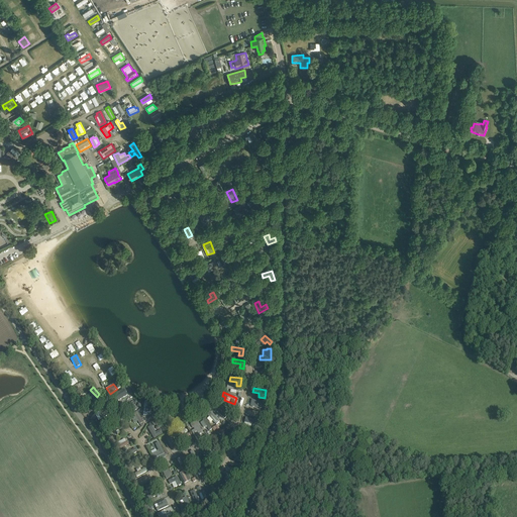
[(91,403),(89,400),(86,402),(82,394),(79,396),(84,406),(91,403)]
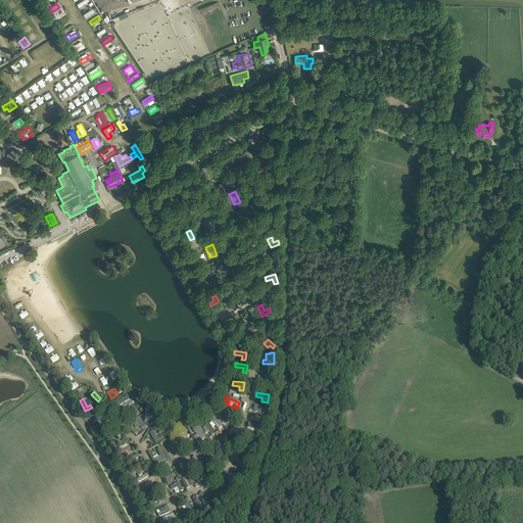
[(128,415),(130,419),(138,415),(136,411),(128,415)]
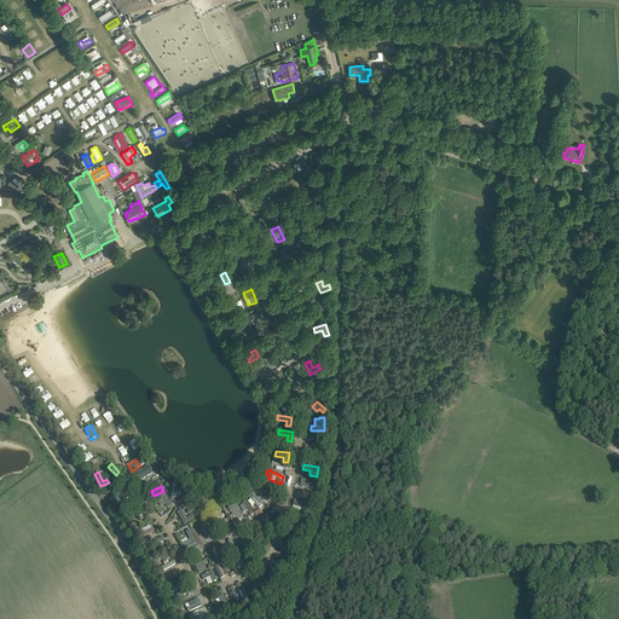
[(256,492),(262,499),(268,496),(264,487),(256,492)]
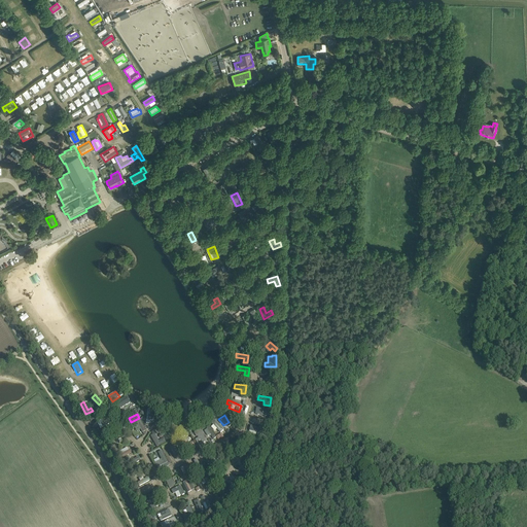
[(253,416),(252,420),(257,422),(256,426),(260,427),(262,419),(253,416)]
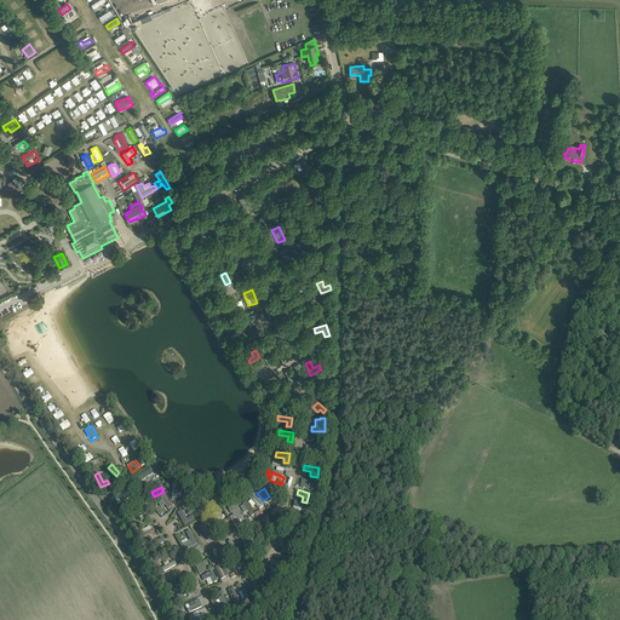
[(164,503),(167,510),(172,507),(165,493),(155,498),(159,505),(164,503)]
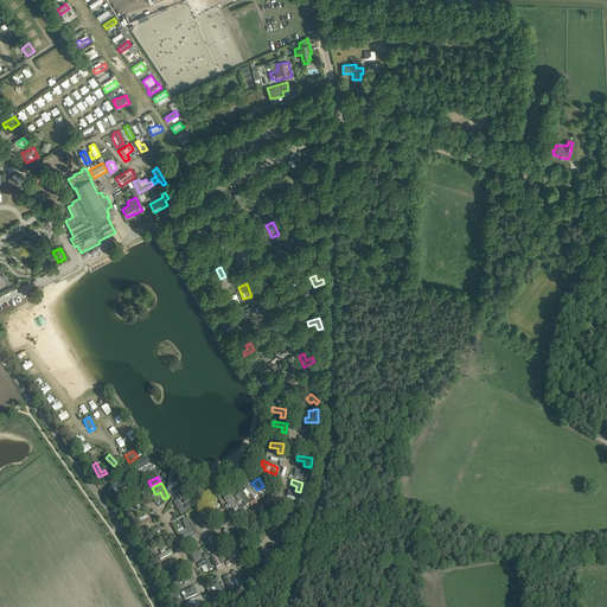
[(248,497),(250,494),(254,499),(259,494),(247,483),(243,487),(246,490),(243,492),(248,497)]
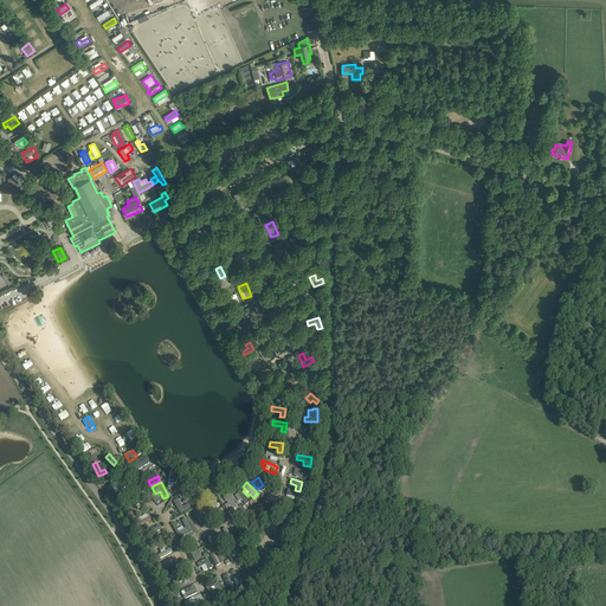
[(285,498),(296,502),(300,492),(289,489),(285,498)]
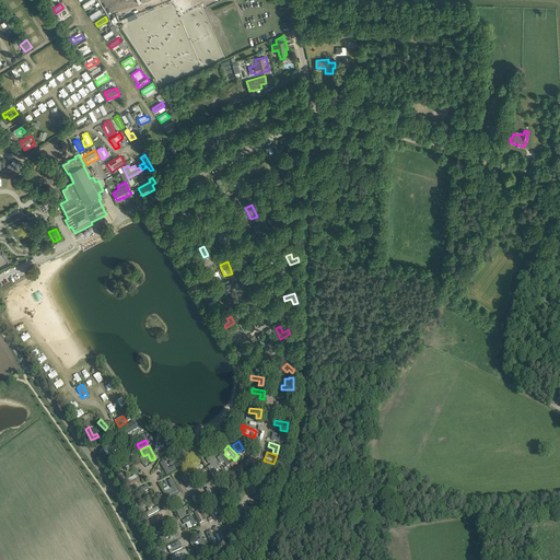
[(217,456),(222,467),(228,464),(223,454),(217,456)]
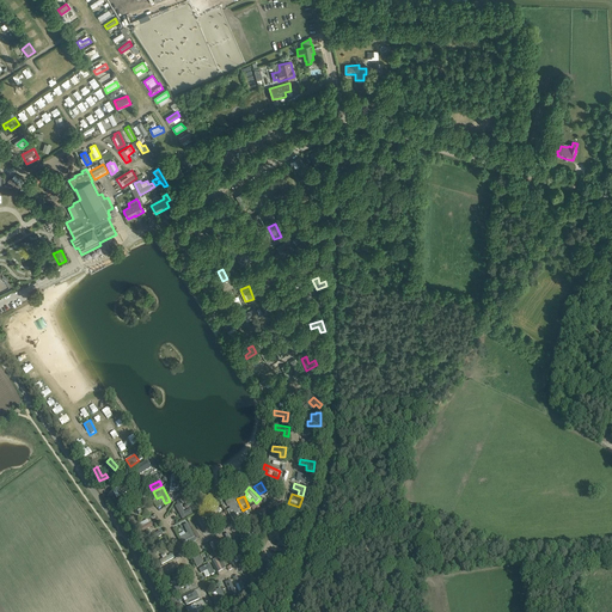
[(226,503),(228,508),(227,509),(227,512),(233,521),(238,519),(236,515),(240,513),(233,500),(232,501),(231,500),(227,502),(226,503)]
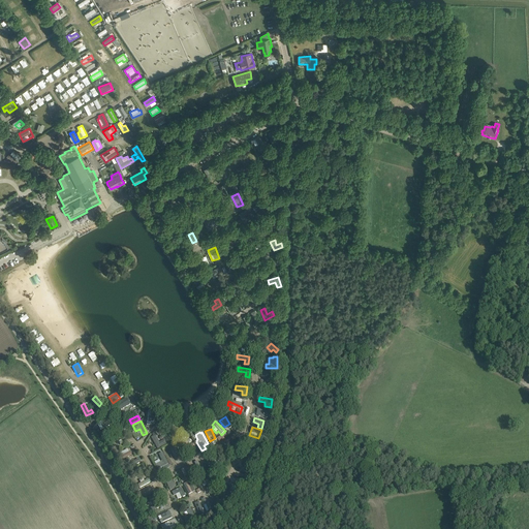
[(157,449),(166,443),(164,439),(159,442),(155,435),(151,438),(157,449)]
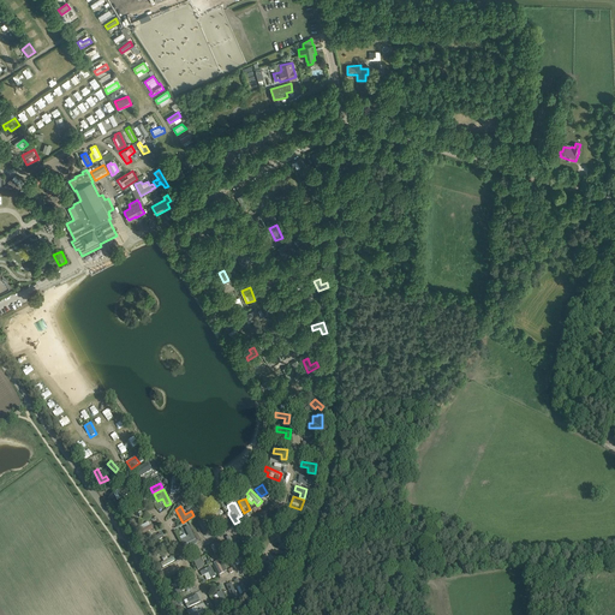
[(127,513),(132,523),(137,520),(135,515),(142,512),(139,507),(127,513)]
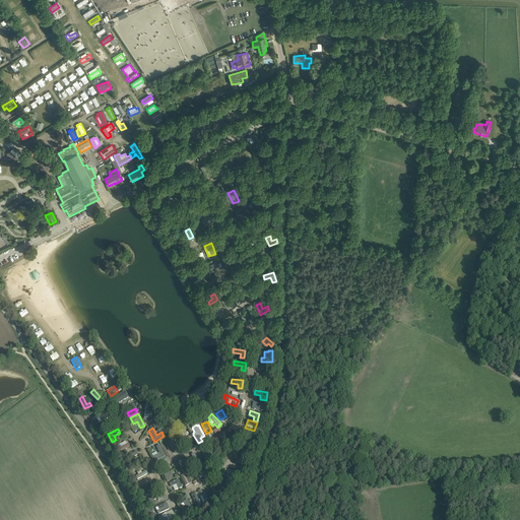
[(183,434),(179,436),(184,445),(193,441),(191,437),(186,439),(183,434)]
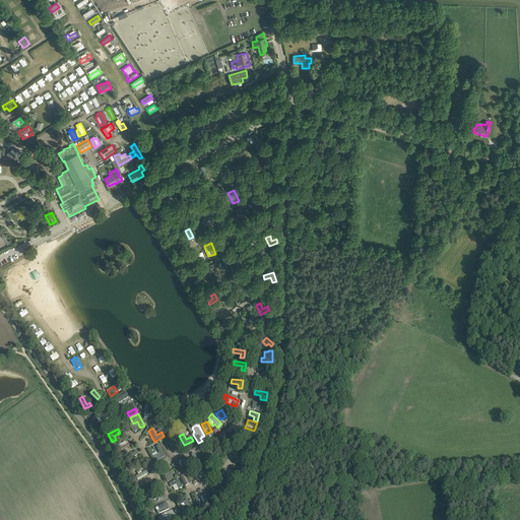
[(173,440),(168,442),(173,451),(181,447),(179,443),(175,445),(173,440)]
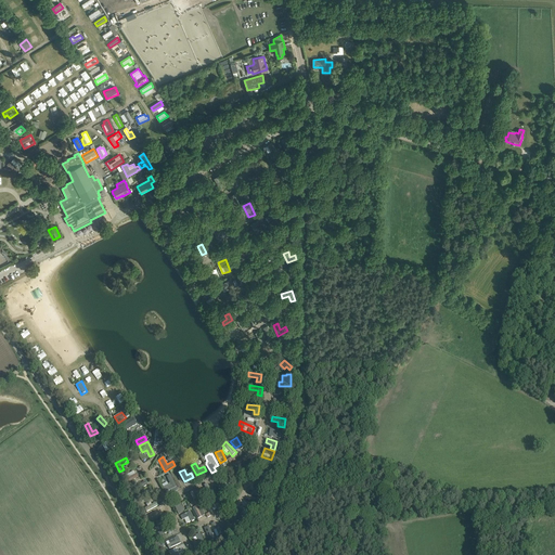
[(127,485),(139,478),(136,474),(125,480),(127,485)]
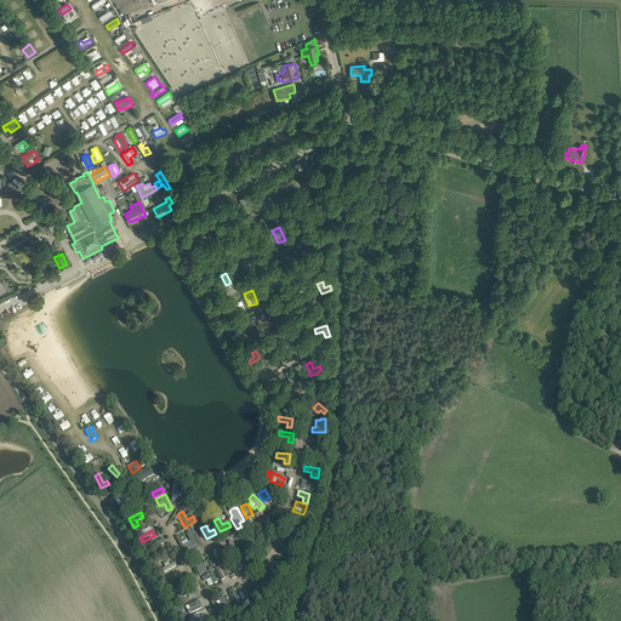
[(183,545),(187,553),(198,548),(192,531),(186,533),(189,542),(183,545)]
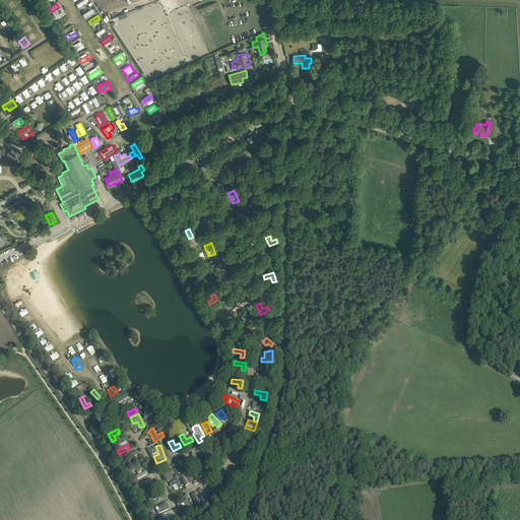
[(192,468),(200,465),(195,453),(187,456),(192,468)]
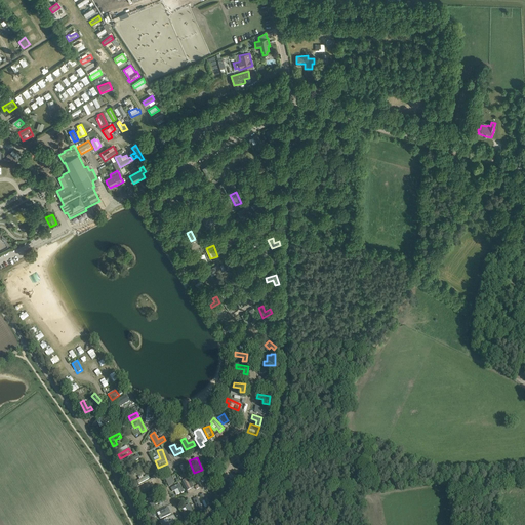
[(136,473),(145,469),(142,461),(132,466),(136,473)]
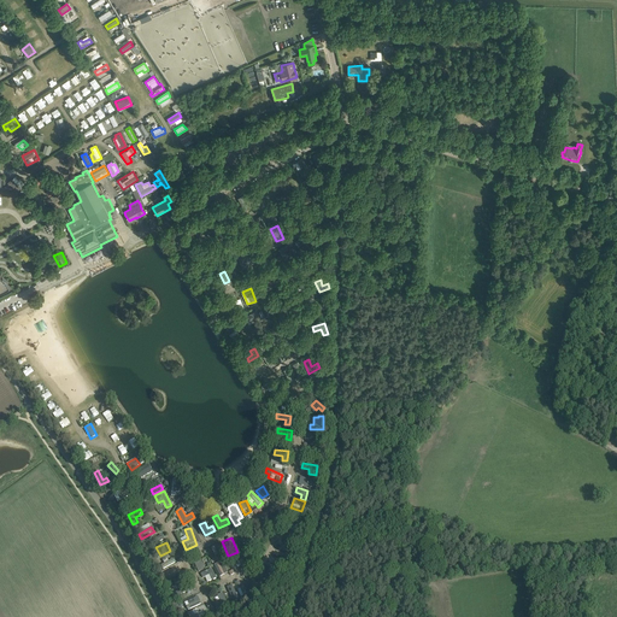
[(191,557),(198,571),(205,569),(198,553),(191,557)]
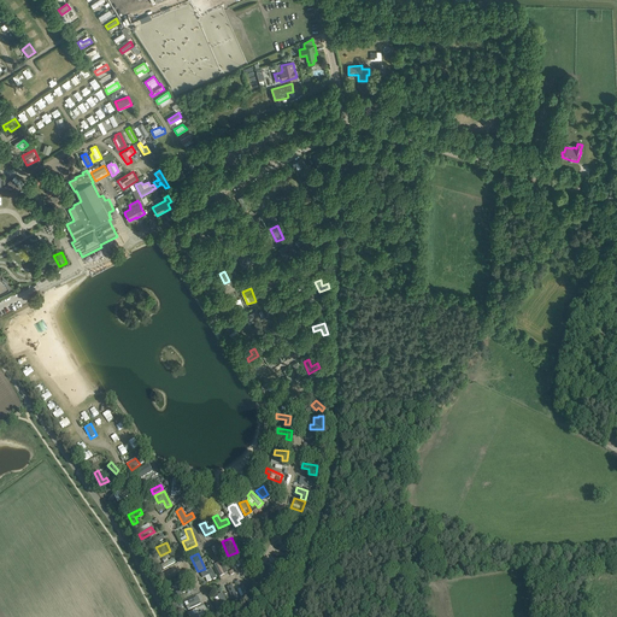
[(163,560),(164,564),(160,565),(162,569),(175,564),(172,557),(163,560)]
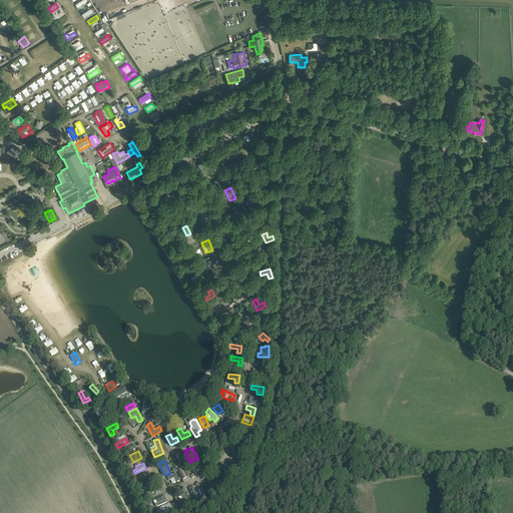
[(191,464),(193,473),(199,472),(197,463),(191,464)]
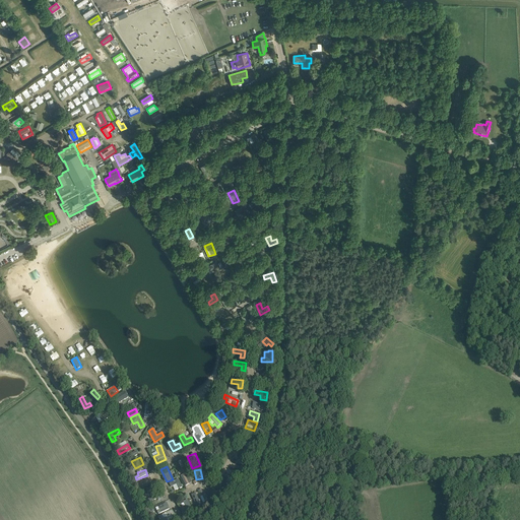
[(180,476),(185,486),(192,482),(187,472),(180,476)]
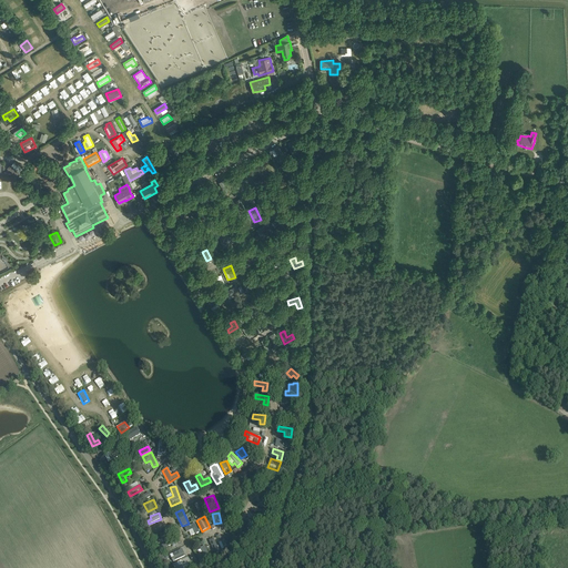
[(166,521),(153,526),(156,533),(169,528),(166,521)]
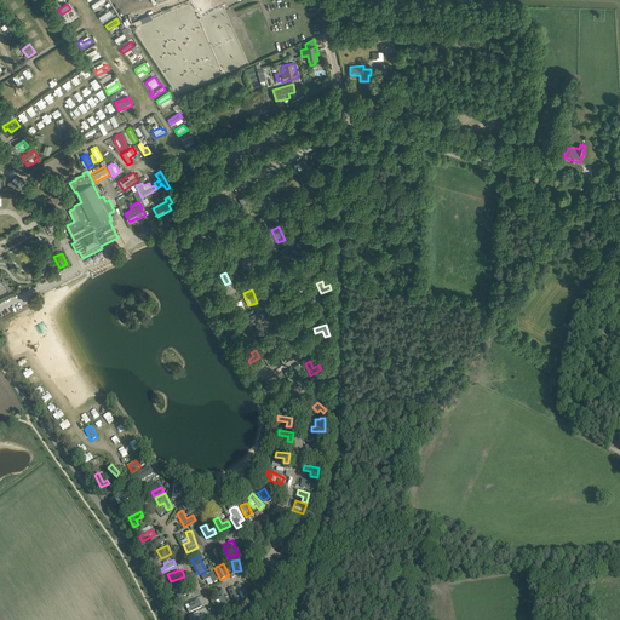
[(213,572),(202,578),(205,581),(211,578),(213,584),(218,581),(213,572)]
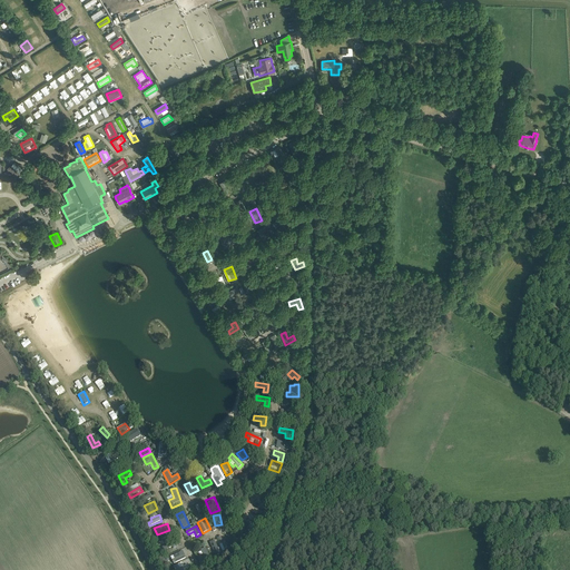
[(215,556),(220,553),(215,540),(209,542),(215,556)]
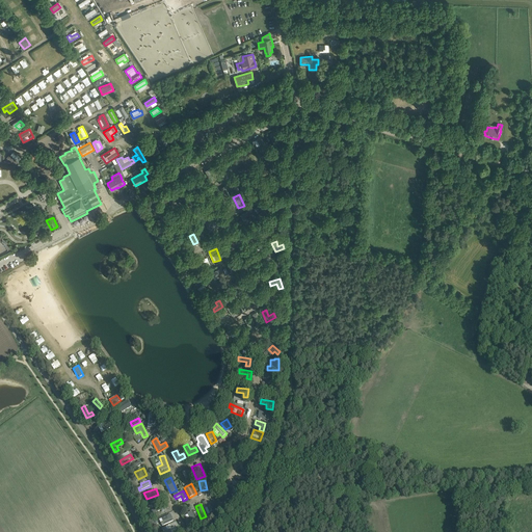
[(211,515),(218,512),(215,504),(208,507),(211,515)]
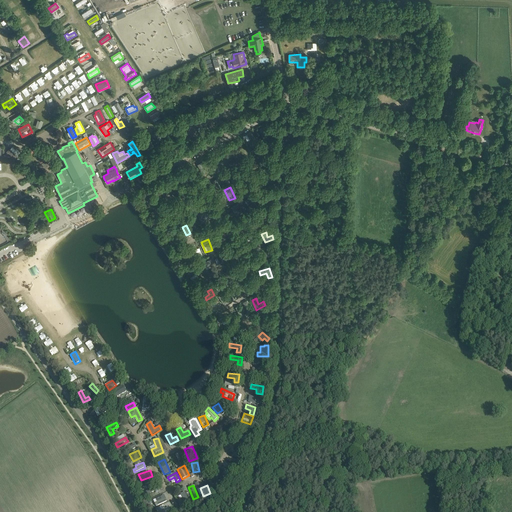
[(157,503),(158,505),(167,501),(166,498),(161,499),(160,496),(152,499),(153,504),(157,503)]
